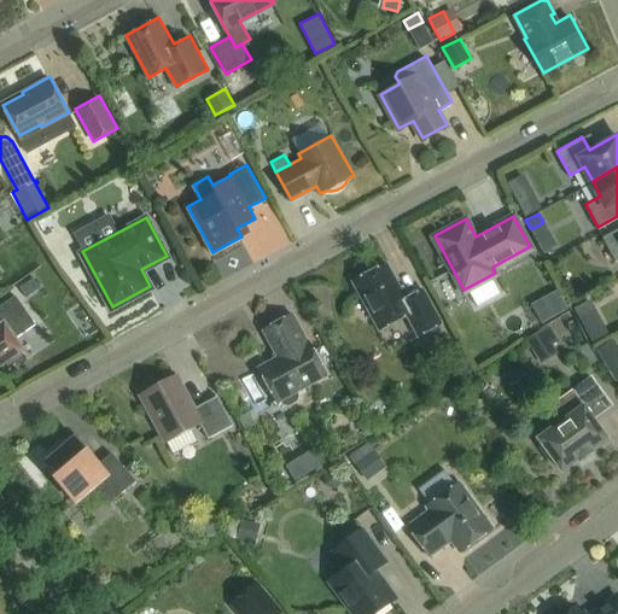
[(617,227),(602,235),(616,259),(617,258),(617,227)]
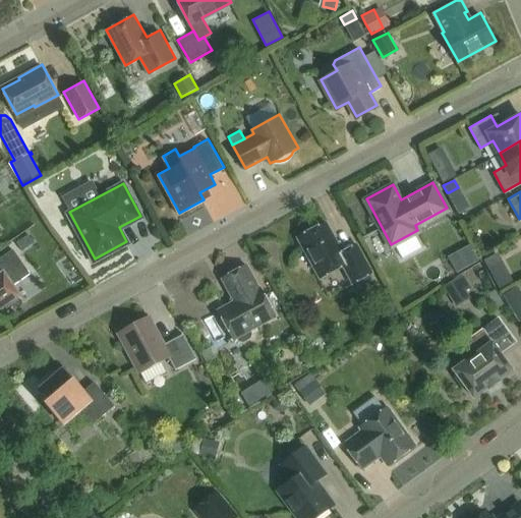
[(320,277),(343,265),(352,282),(372,272),(357,243),(342,250),(326,221),(297,236),(320,277)]
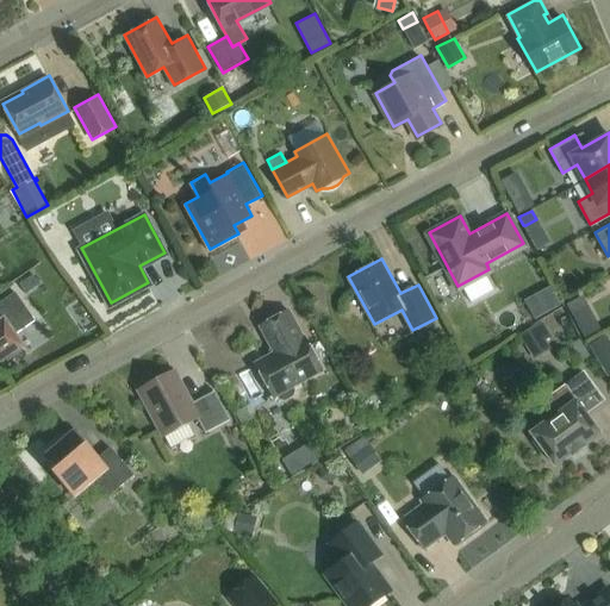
[(29,293),(44,283),(37,273),(22,282),(29,293)]
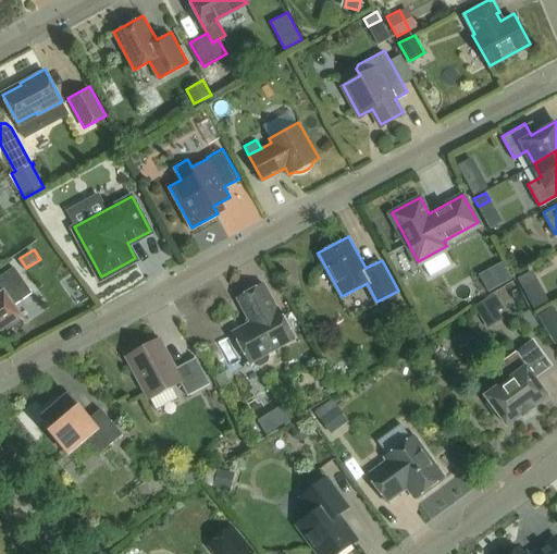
[(496,265),(491,267),(499,284),(511,278),(508,271),(503,260),(496,265)]
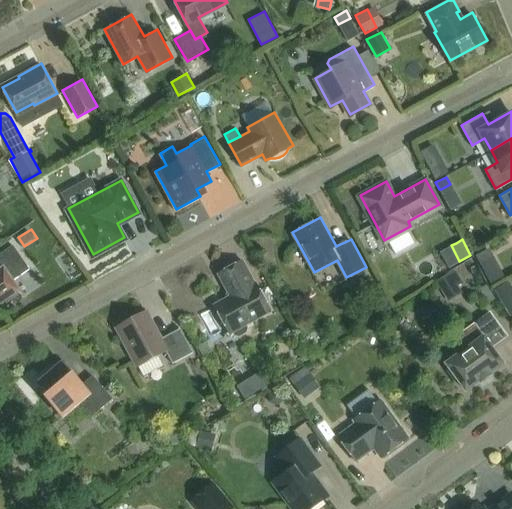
[(0,302),(19,289),(12,279),(29,267),(13,243),(0,252),(0,302)]
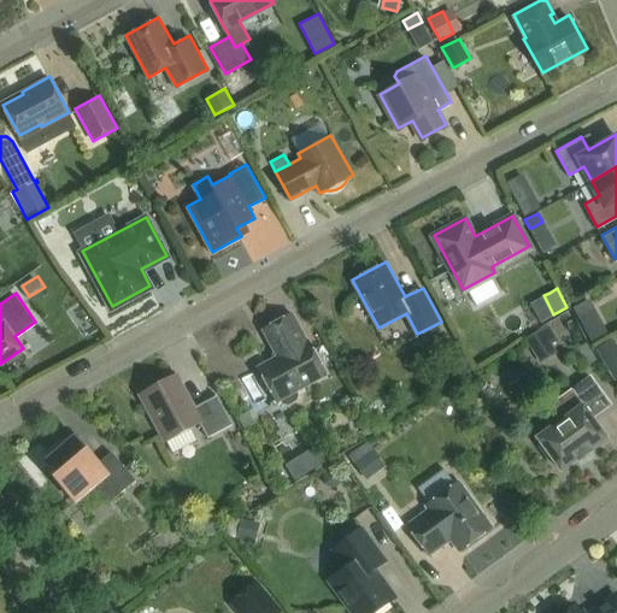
[(575,306),(573,307),(582,324),(585,323),(599,316),(588,298),(575,306)]
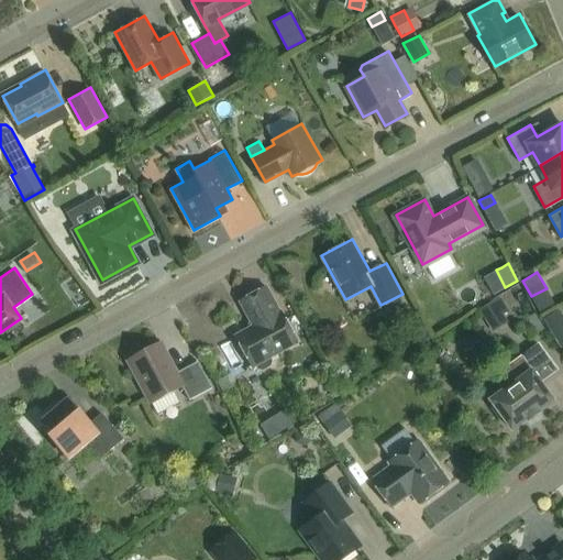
[(269,357),(298,341),(280,309),(266,285),(240,299),(250,319),(247,327),(235,333),(252,365),(257,363),(258,366),(263,368),(271,363),(272,360),(269,357)]
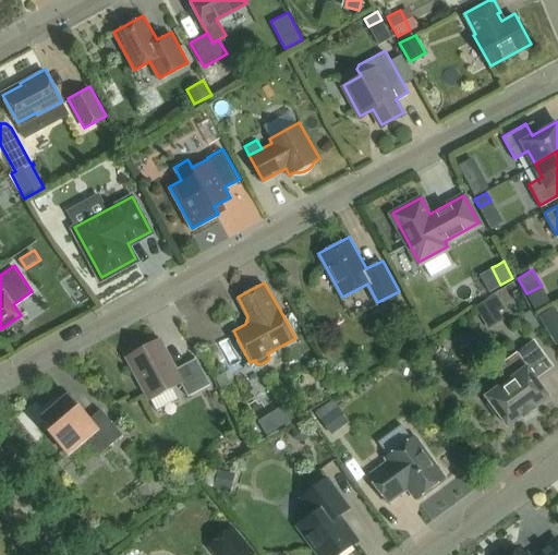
[(489,296),(475,304),(484,318),(498,310),(489,296)]
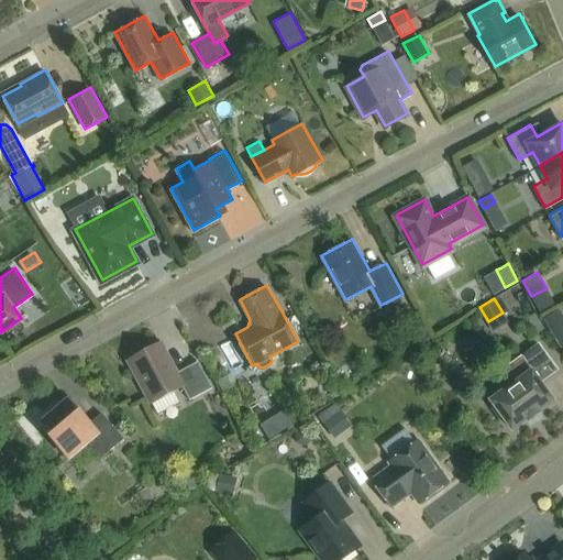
[(554,311),(544,317),(552,332),(562,326),(562,314),(560,308),(554,311)]
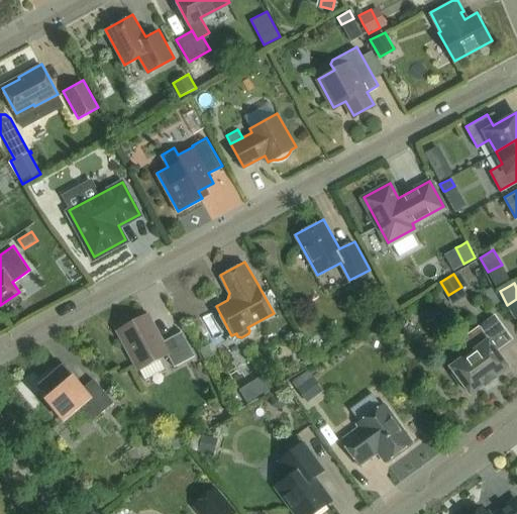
[(487,295),(478,301),(483,307),(491,301),(487,295)]
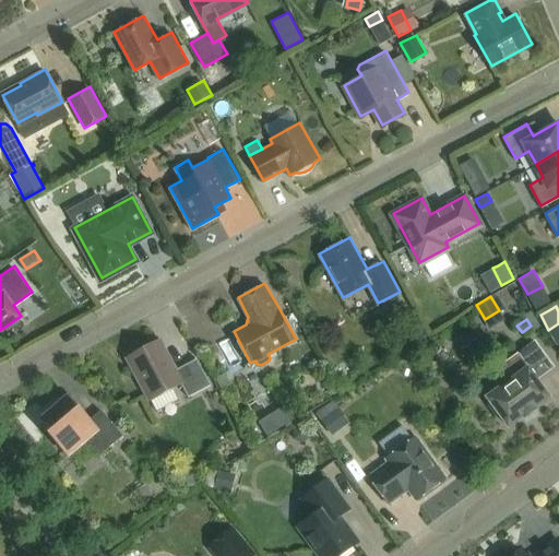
[(508,380),(487,395),(509,424),(523,414),(524,415),(535,407),(534,406),(549,395),(536,377),(554,365),(535,339),(497,366),(508,380)]
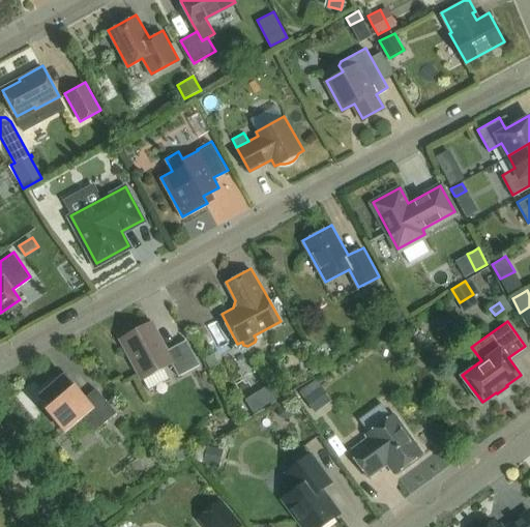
[(152,322),(121,339),(142,376),(171,360),(178,375),(200,363),(185,338),(184,338),(186,341),(167,350),(152,322)]
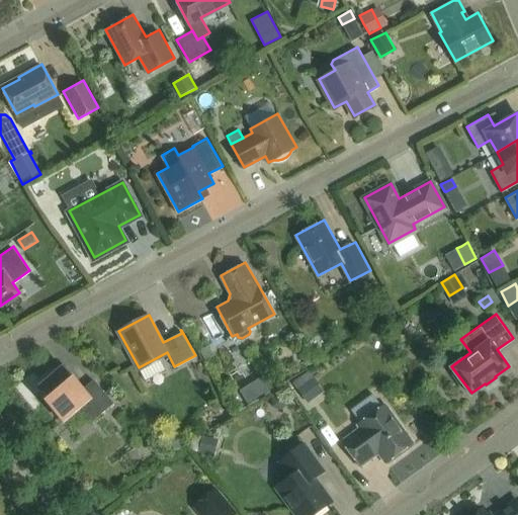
[(208,344),(199,349),(205,360),(214,355),(208,344)]
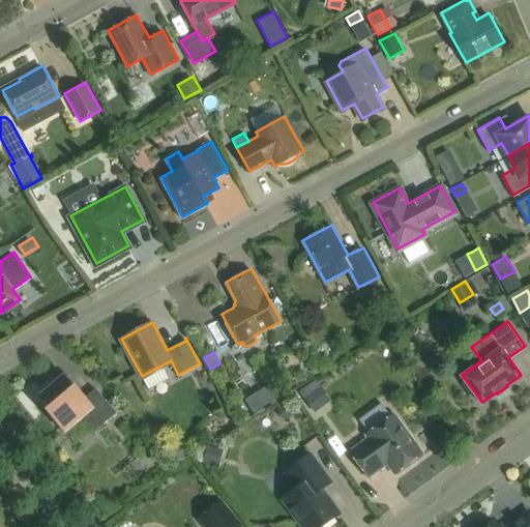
[(93,431),(116,411),(95,387),(94,388),(95,388),(84,398),(64,374),(41,393),(52,406),(48,410),(64,430),(81,415),(93,431)]
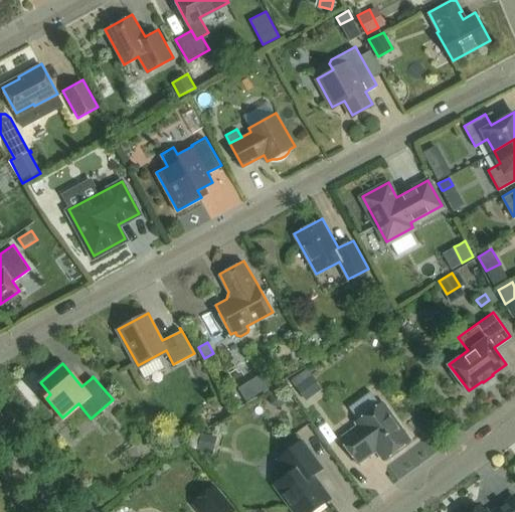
[(251,396),(275,382),(267,368),(243,382),(251,396)]
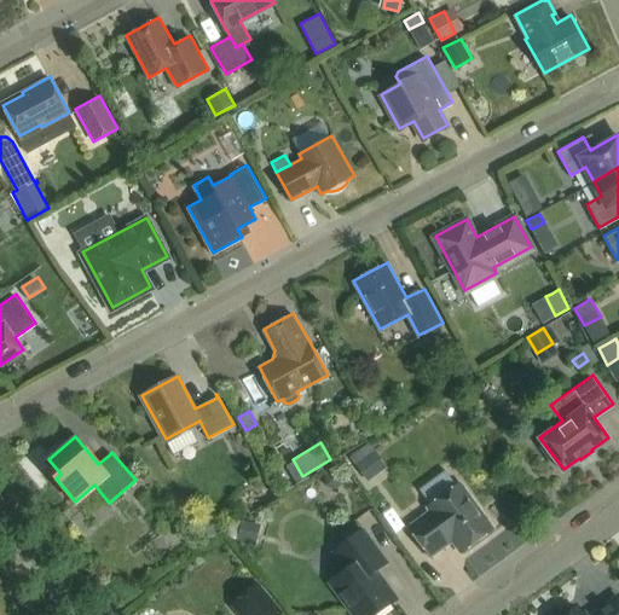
[(368,442),(350,456),(365,476),(383,463),(368,442)]
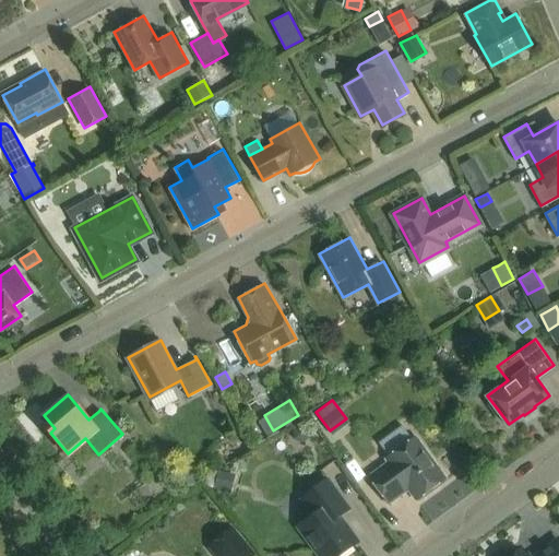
[(415,436),(387,457),(390,461),(369,476),(388,501),(408,486),(417,498),(445,477),(415,436)]
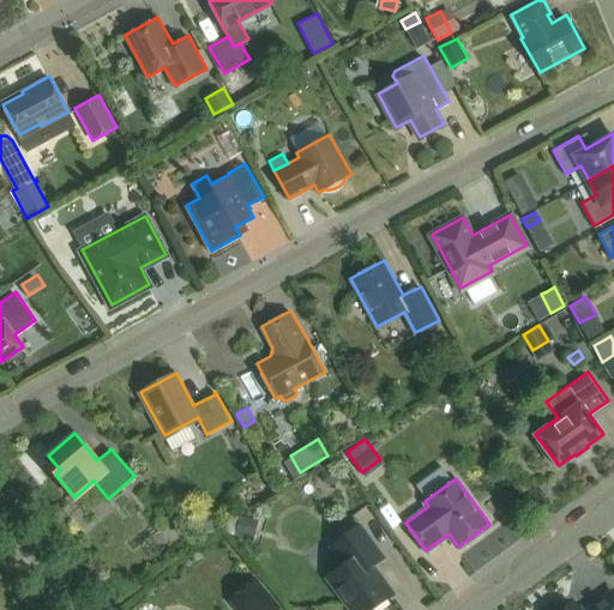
[(235,532),(235,535),(253,539),(257,526),(239,521),(235,532)]
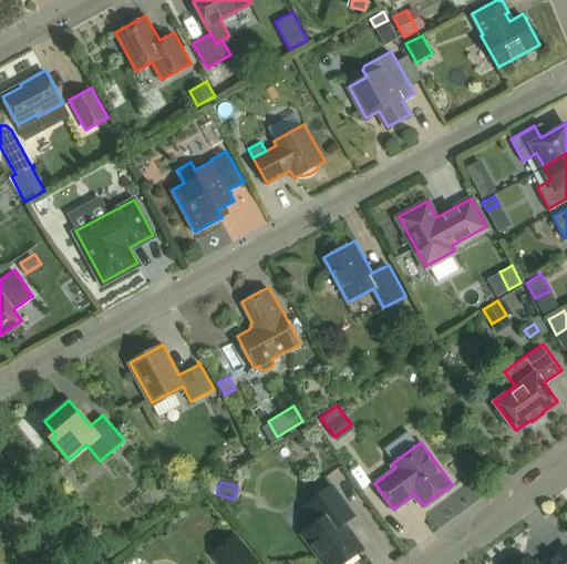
[(342,563),(362,550),(343,523),(354,515),(331,484),(306,503),(319,520),(303,531),(328,563),(342,563)]
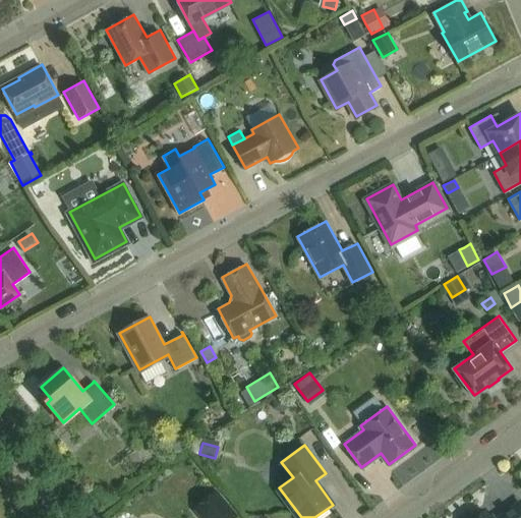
[(200,517),(232,517),(239,512),(218,487),(193,509),(200,517)]
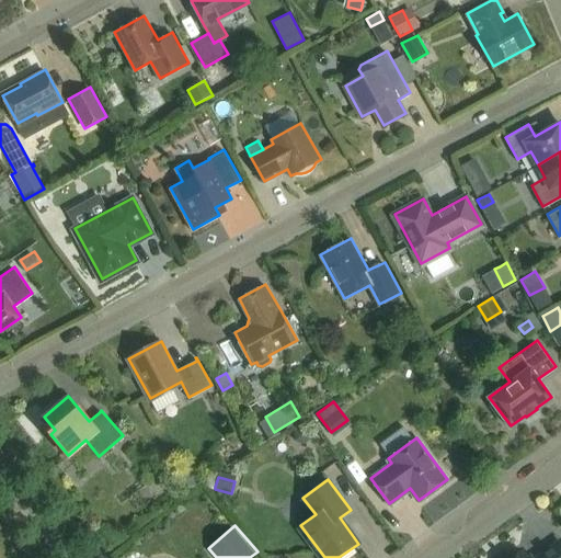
[(560,557),(560,539),(560,538),(534,557),(527,557),(522,550),(511,557),(560,557)]
